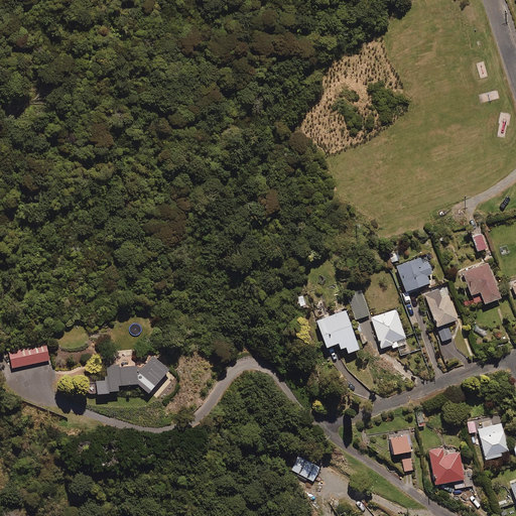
[(486,247),(481,233),(472,235),(477,250),(486,247)]
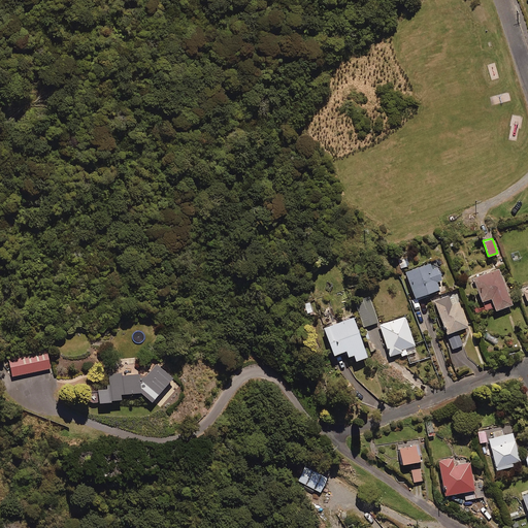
[(406,257),(397,260),(399,267),(408,264),(406,257)]
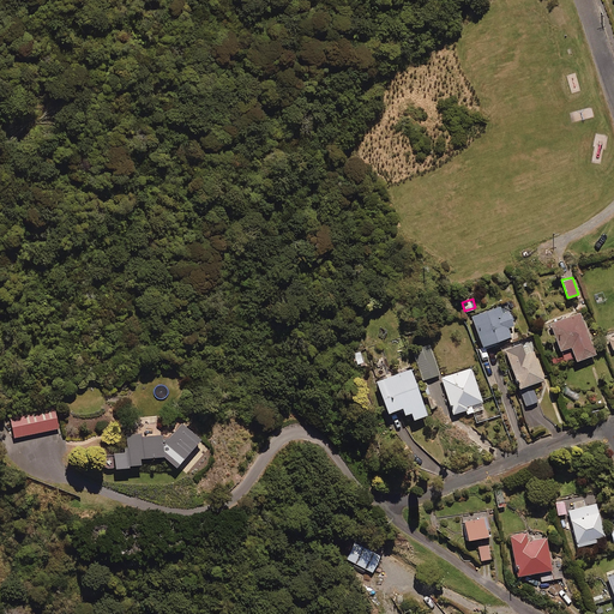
[(513,324),(506,302),(471,314),(481,343),(510,333),(507,325),(513,324)]
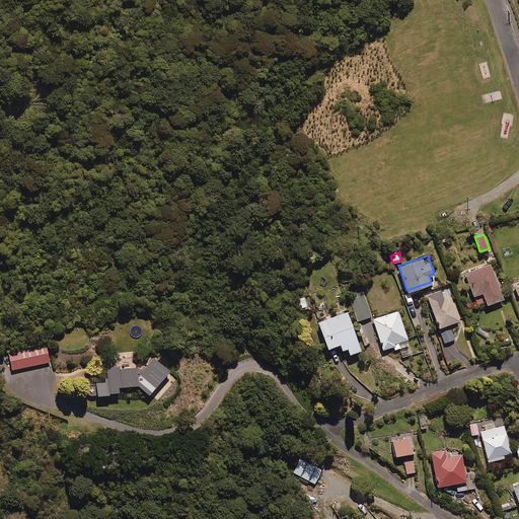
[(503,296),(490,263),(464,272),(472,294),(482,290),(487,302),(503,296)]
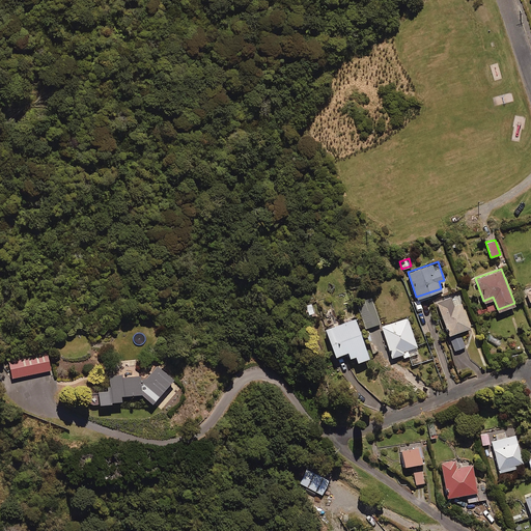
[(464,346),(458,330),(470,327),(462,302),(453,305),(450,296),(436,301),(453,350),(464,346)]
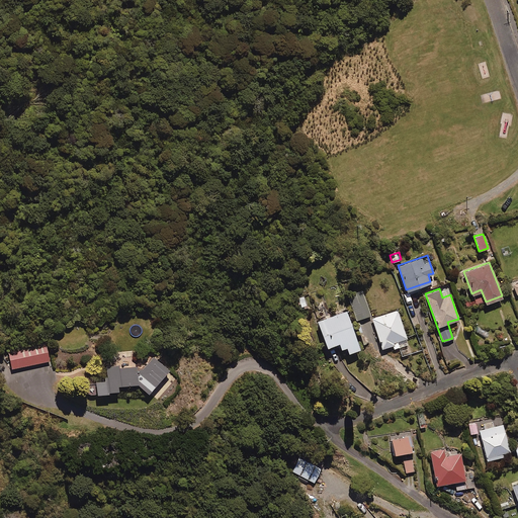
[(370,314),(362,290),(348,294),(356,319),(370,314)]
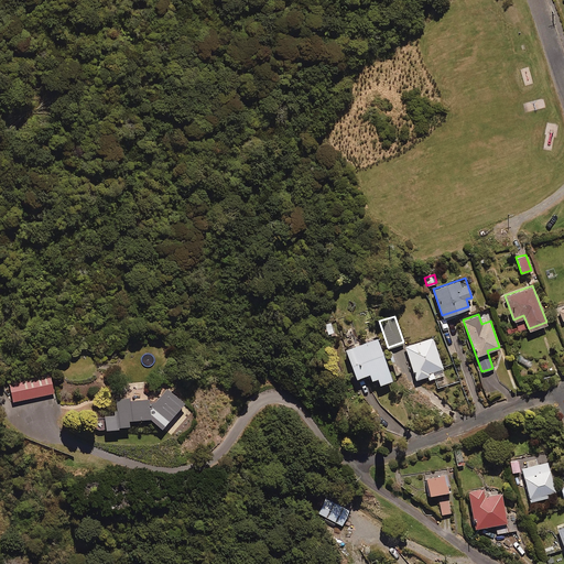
[(391,377),(377,336),(345,347),(354,375),(368,370),(370,377),(376,375),(379,381),(391,377)]
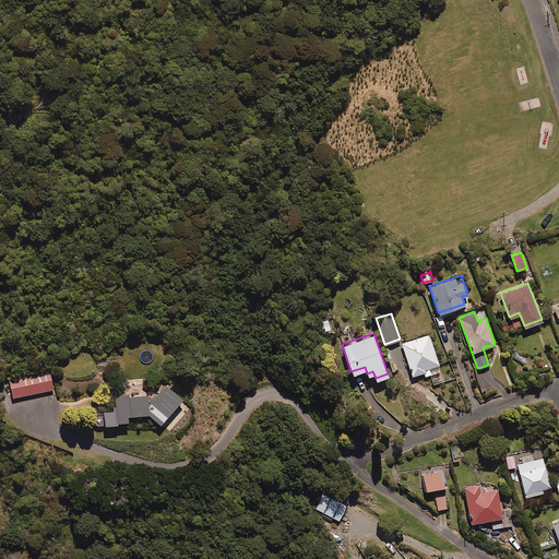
[(441,370),(429,334),(402,343),(412,375),(423,371),(425,376),(441,370)]
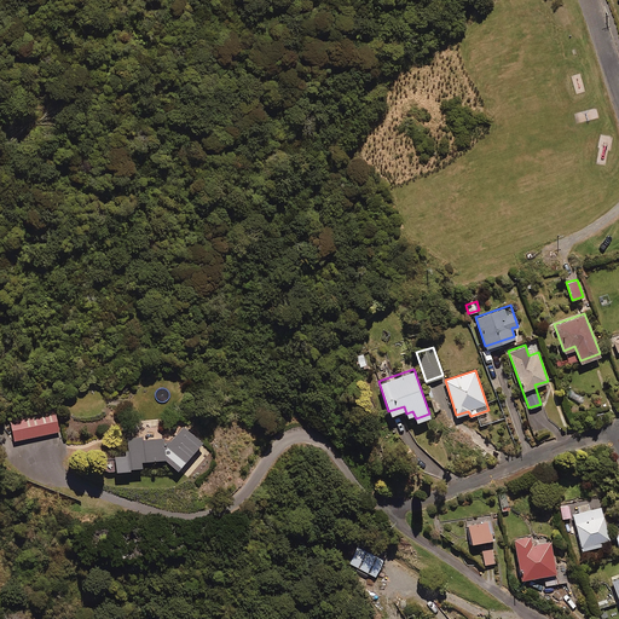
[(58,431),(56,411),(9,418),(12,438),(58,431)]
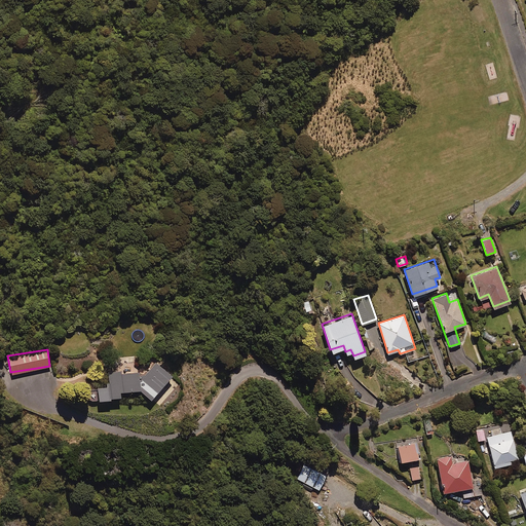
[(108,354),(99,357),(101,366),(109,364),(108,354)]
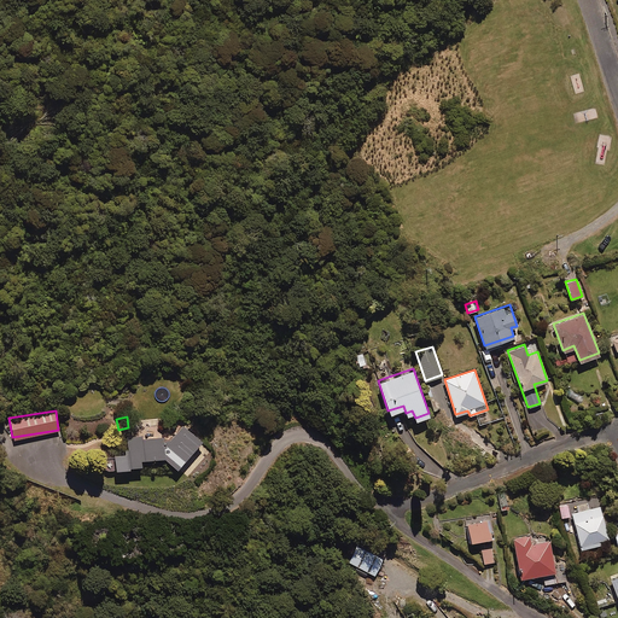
[(182,424),(164,444),(164,456),(175,466),(200,439),(182,424)]
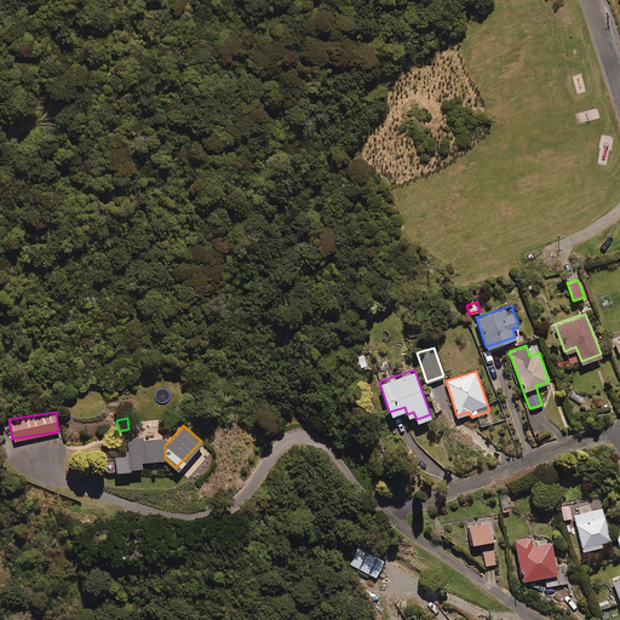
[(142,438),(142,435),(125,436),(126,454),(114,455),(115,469),(141,468),(139,459),(164,457),(162,436),(142,438)]
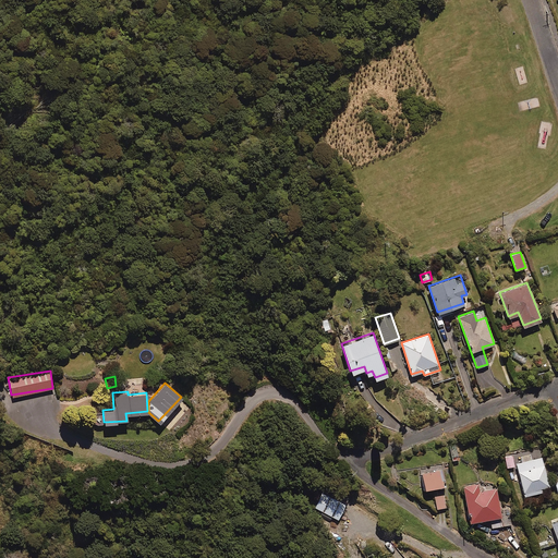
[(537,457),(536,451),(521,455),(522,460),(516,462),(524,495),(533,493),(532,488),(548,484),(542,456),(537,457)]
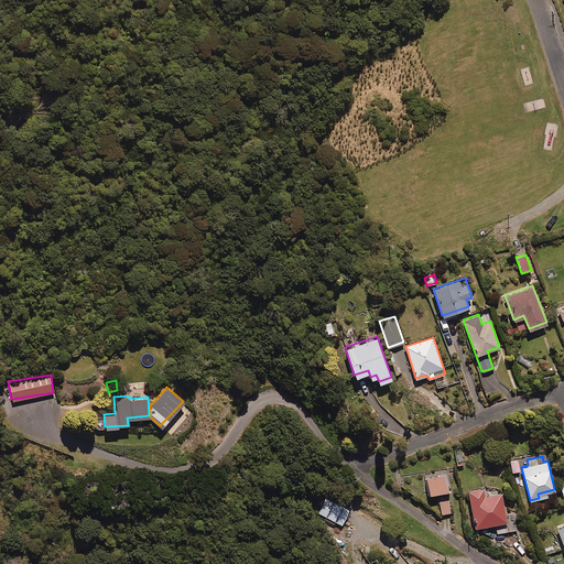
[(518,459),(510,461),(512,473),(520,470),(518,459)]
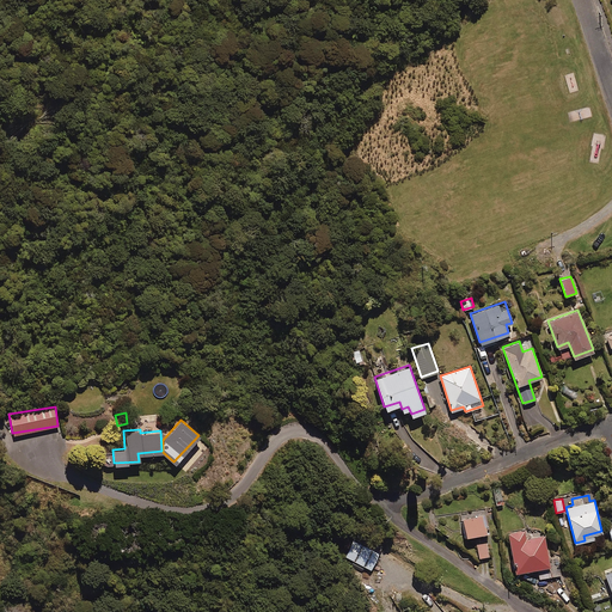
[(485,514),(463,518),(465,536),(487,533),(485,514)]
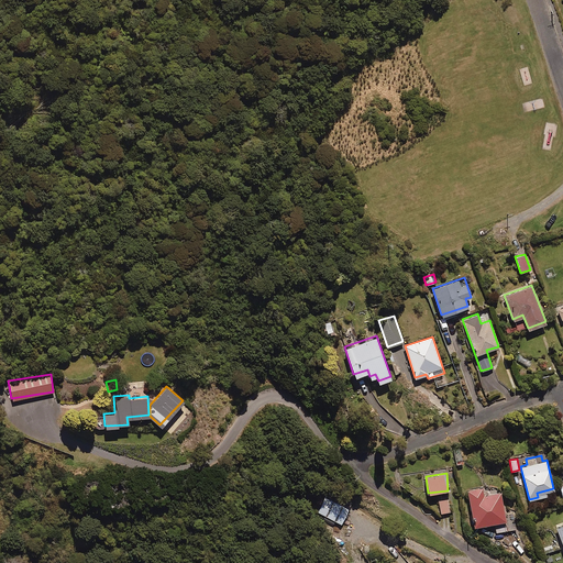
[(483,495),(482,487),(467,489),(473,526),(494,522),(496,532),(516,529),(515,520),(506,521),(501,492),(483,495)]
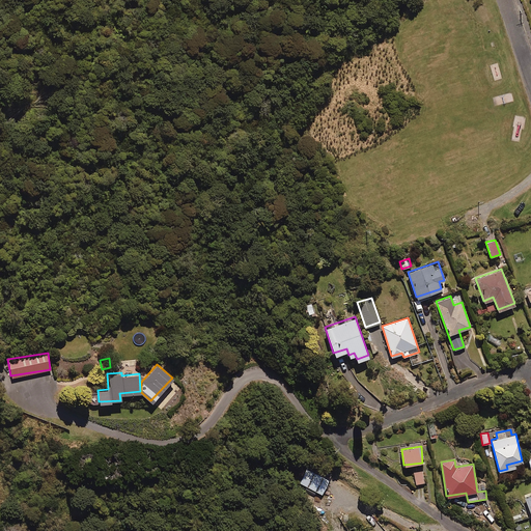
[(329,480),(306,468),(302,476),(294,472),(290,477),(322,494),(329,480)]
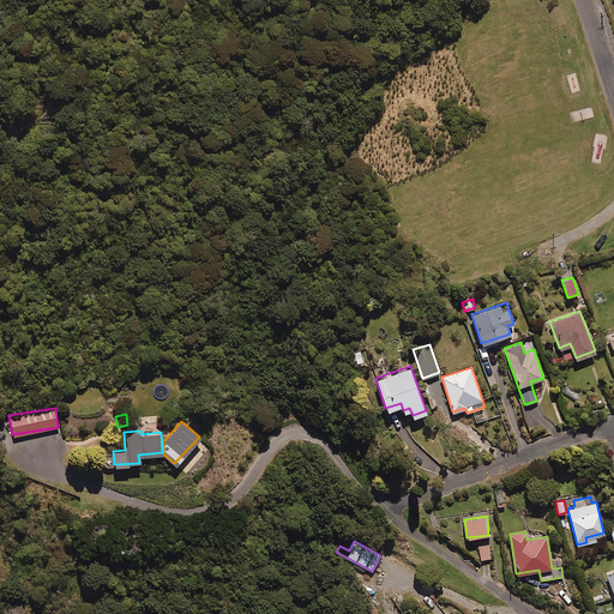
[(491,558),(489,545),(479,546),(480,559),(491,558)]
